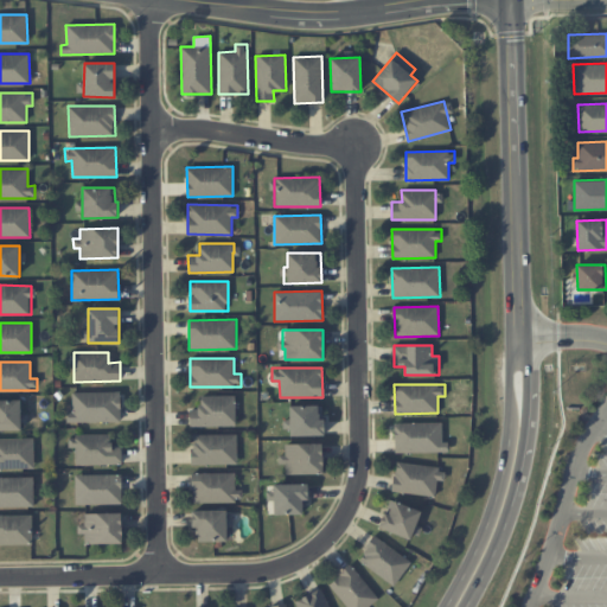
[(72,413),(66,413),(66,422),(121,422),(120,391),(72,393),(72,413)]
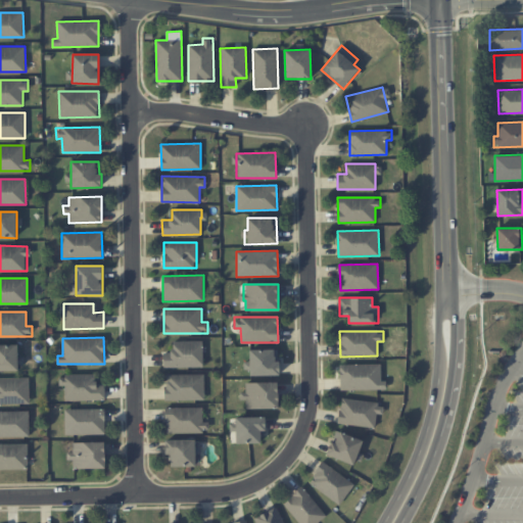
[(163,368),(203,367),(202,340),(172,341),(172,352),(163,352),(163,368)]
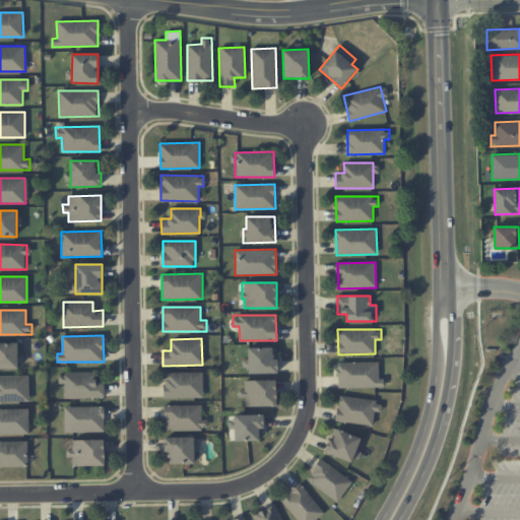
[(0,368),(18,369),(17,342),(0,342),(0,368)]
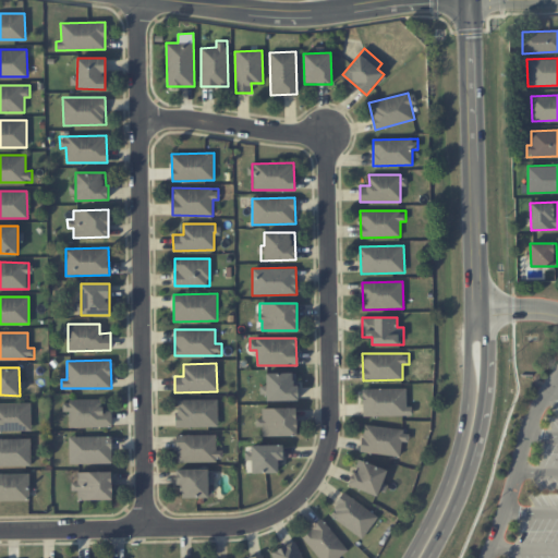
[(267,401),(298,400),(296,373),(266,373),(267,401)]
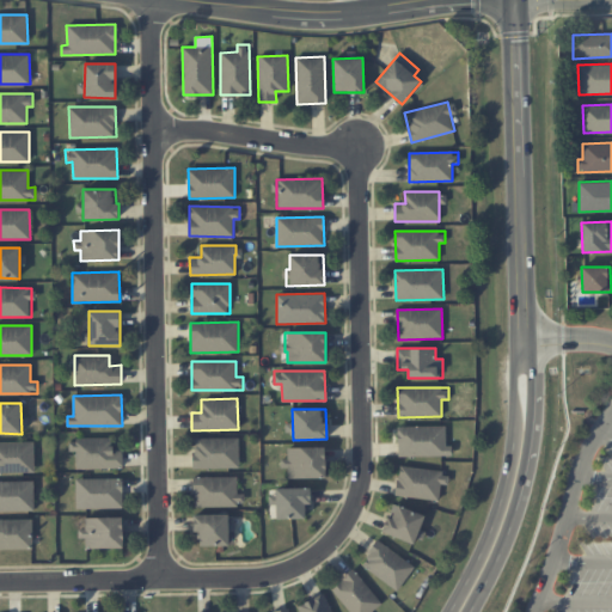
[(398,457),(451,456),(451,446),(445,446),(445,426),(398,427),(398,457)]
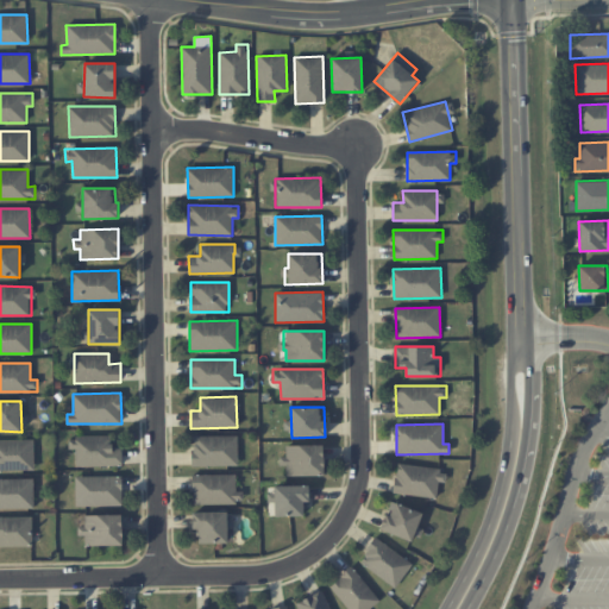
[(123,447),(111,447),(111,435),(69,437),(69,449),(76,449),(76,466),(123,465),(123,447)]
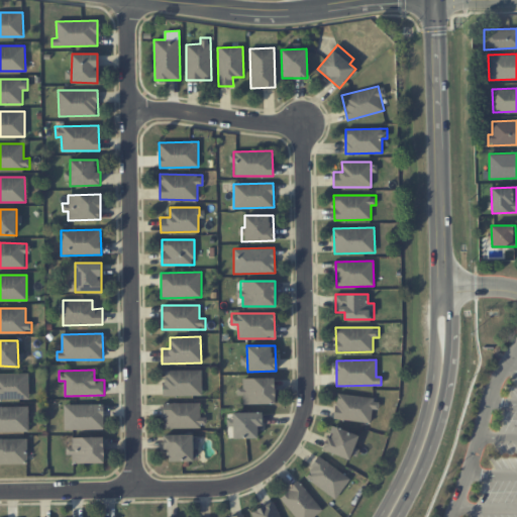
[(164,371),(164,396),(202,395),(202,370),(164,371)]
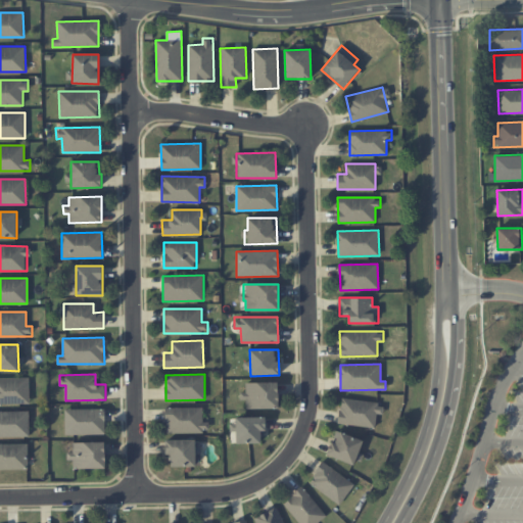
[(0,377),(0,403),(30,403),(29,377),(0,377)]
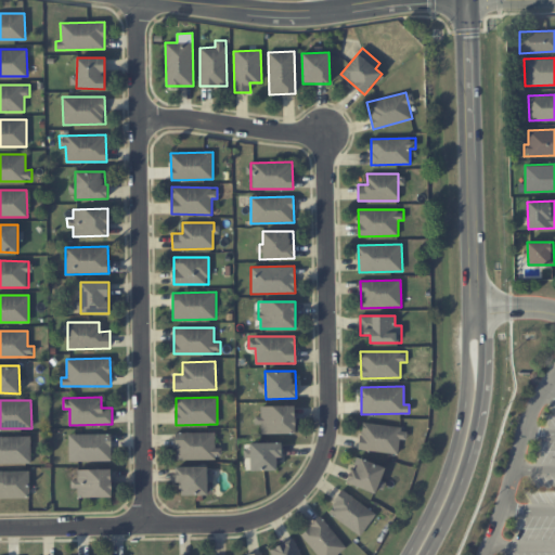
[(261,434),(295,434),(294,405),(260,405),(260,416),(255,416),(255,424),(261,424),(261,434)]
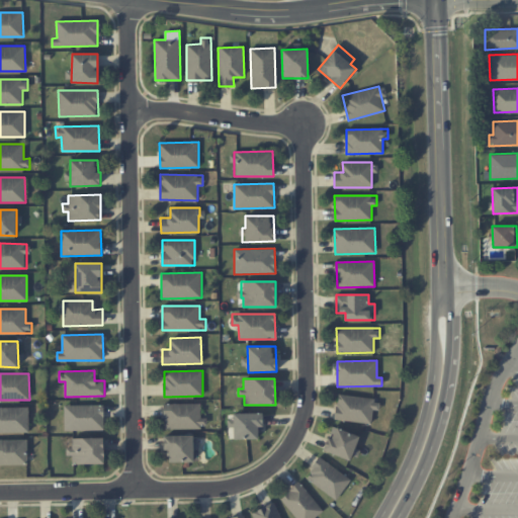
[(371,423),(372,410),(378,411),(379,399),(337,395),(335,420),(371,423)]
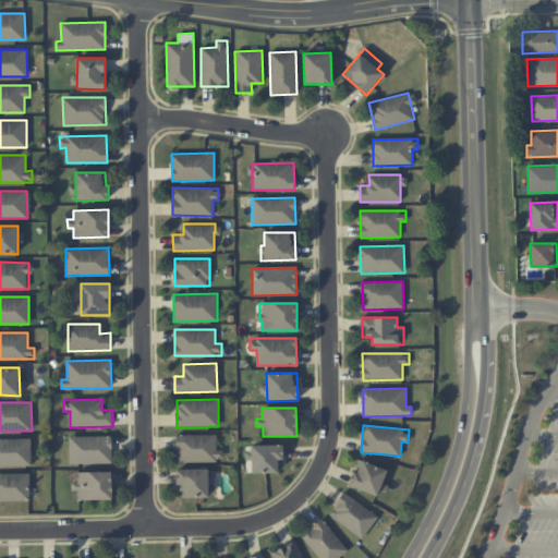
[(222,461),(222,450),(217,450),(217,435),(177,435),(177,461),(222,461)]
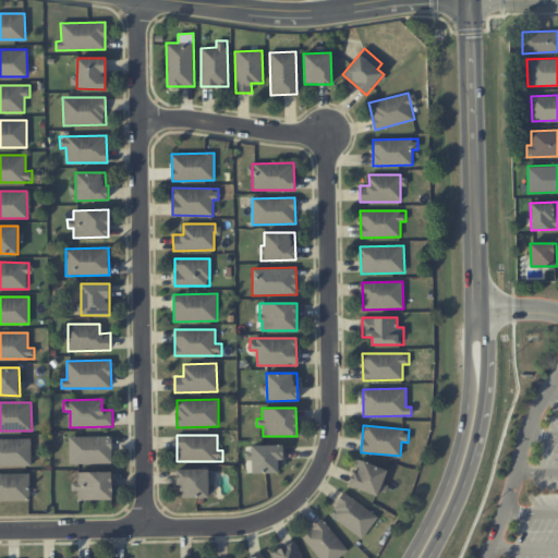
[(70,463),(112,463),(111,436),(69,436),(70,463)]
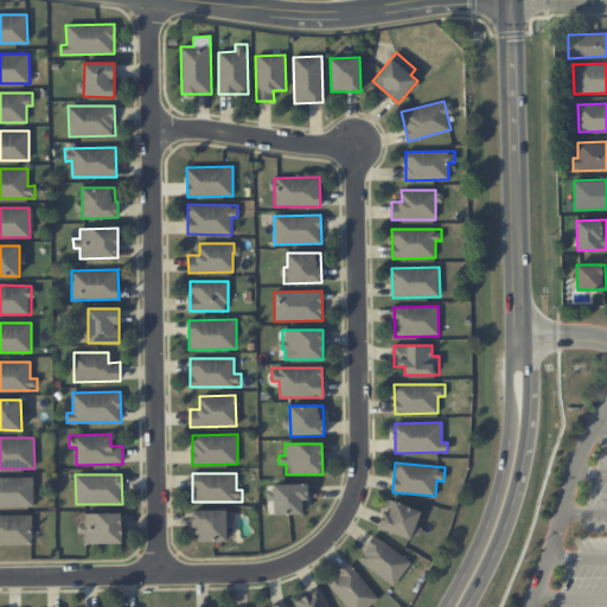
[(0,506),(34,506),(33,477),(0,477),(0,506)]
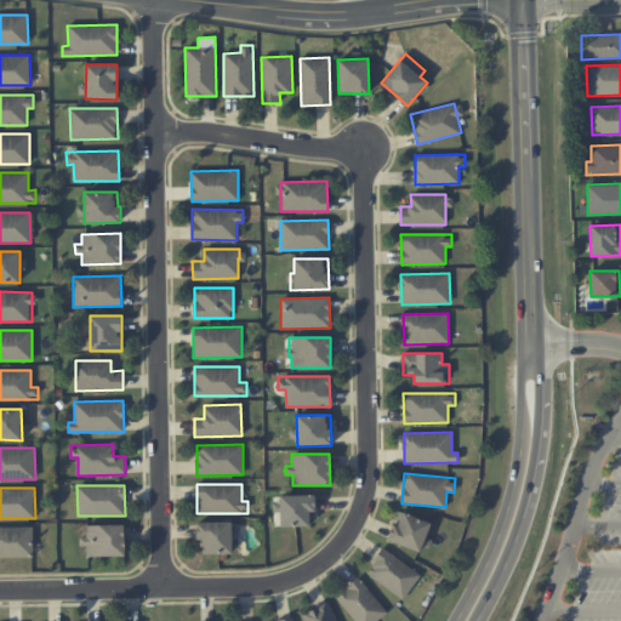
[(279,495),(280,527),(309,527),(309,512),(315,511),(315,495),(279,495)]
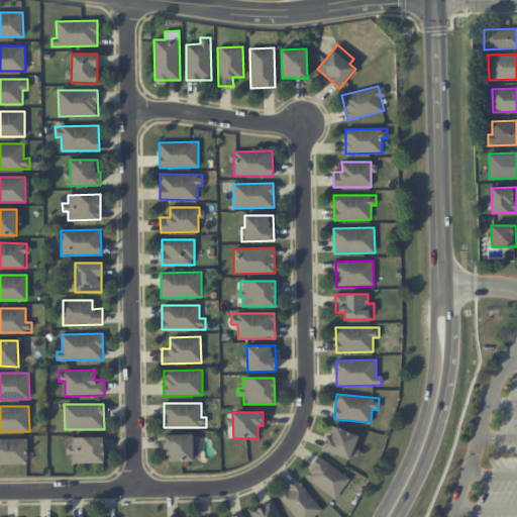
[(322,449),(352,460),(357,447),(354,446),(358,435),(331,425),(322,449)]
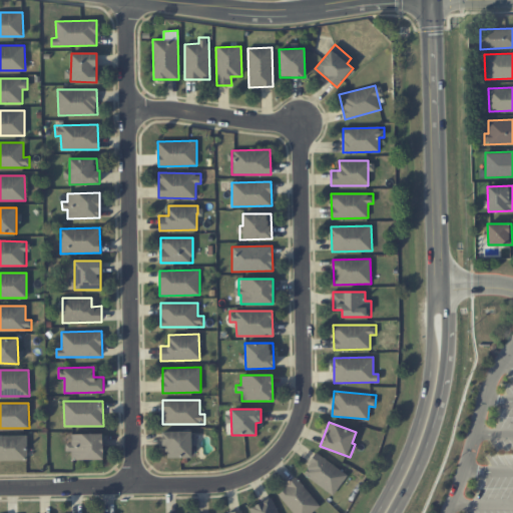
[(161,432),(162,445),(167,445),(167,458),(194,457),(193,431),(161,432)]
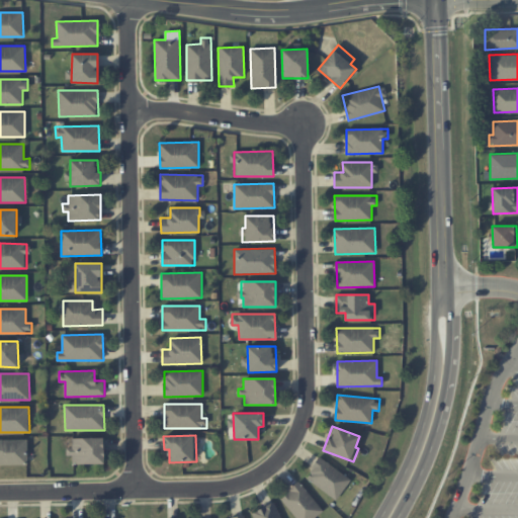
[(72,463),(104,463),(103,437),(70,438),(70,454),(72,454),(72,463)]
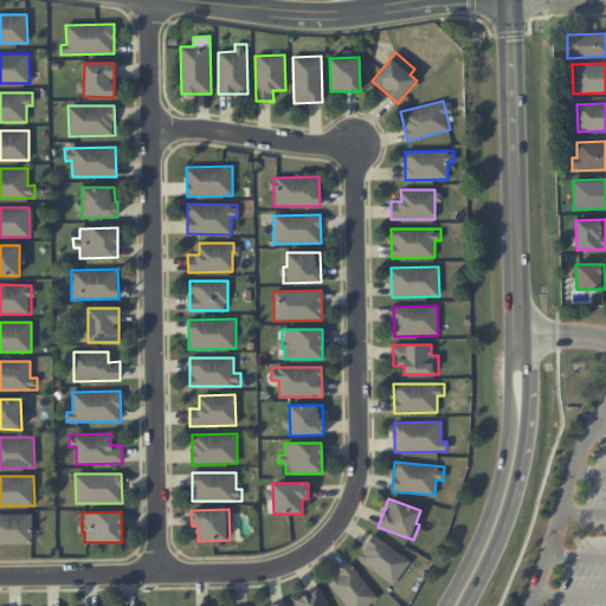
[(32,514),(0,514),(0,543),(32,543),(32,514)]
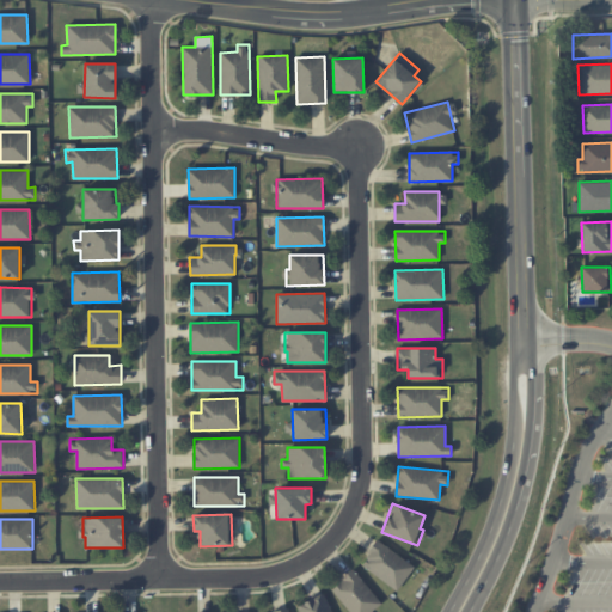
[(360,564),(397,591),(415,567),(378,540),(360,564)]
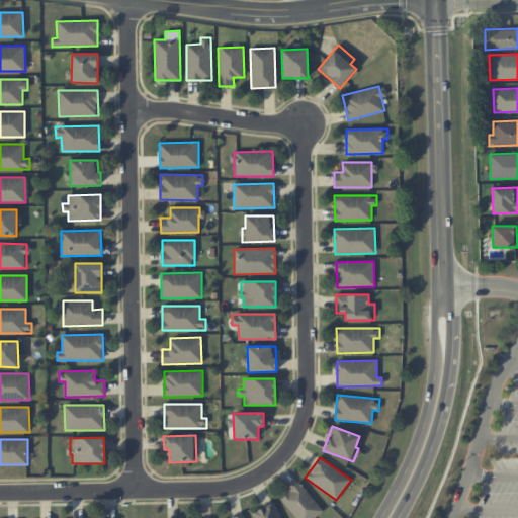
[(316,517),(324,512),(299,483),(280,498),(296,517),(316,517)]
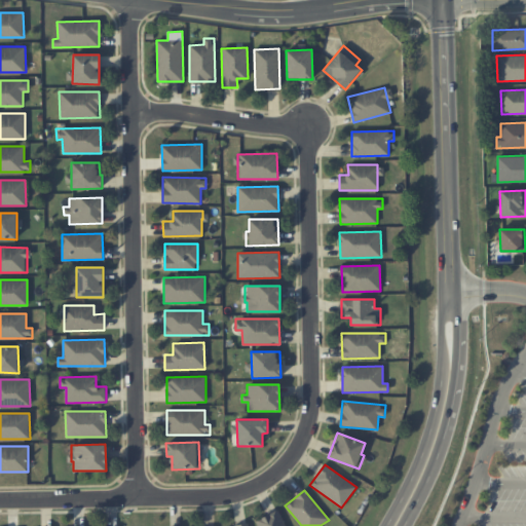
[(257,525),(285,525),(278,510),(255,520),(257,525)]
